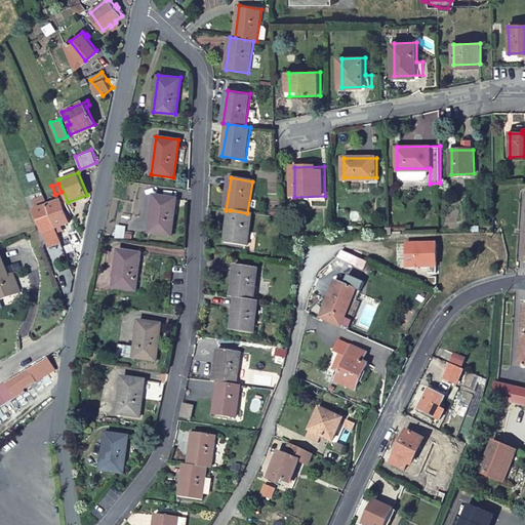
[(150,232),(172,234),(177,198),(155,195),(150,232)]
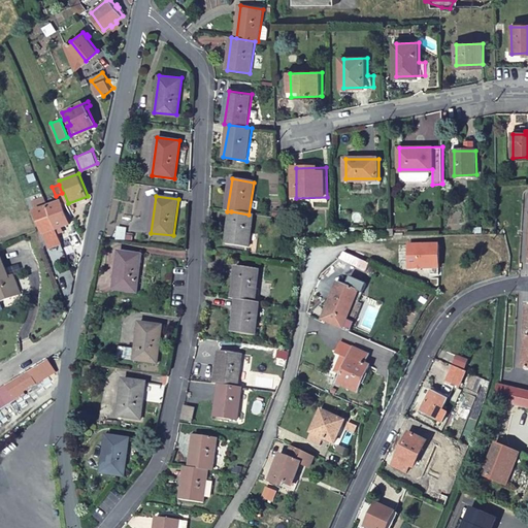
[(47,207),(43,198),(38,199),(32,202),(35,212),(41,231),(43,233),(48,248),(61,242),(57,233),(47,207)]
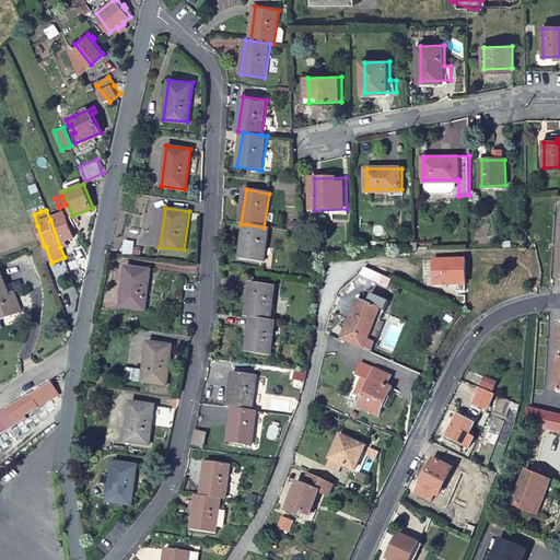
[(63,214),(50,220),(60,247),(66,245),(63,240),(72,236),(63,214)]
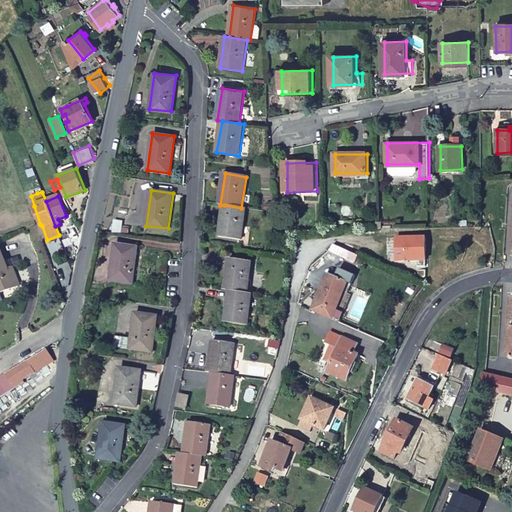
[(241,241),(246,208),(241,208),(224,205),(219,238),(241,241)]
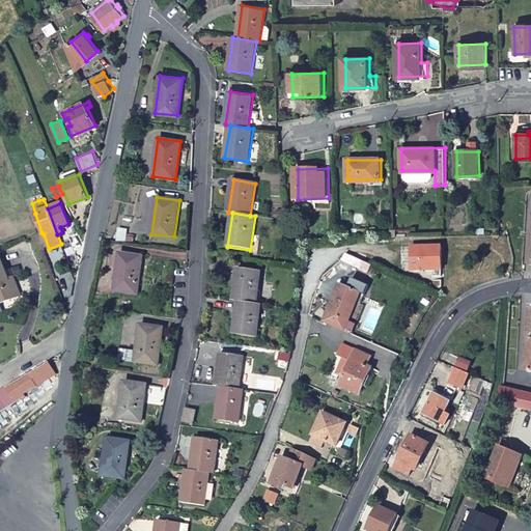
[(444,242),(413,243),(414,267),(445,264),(444,242)]
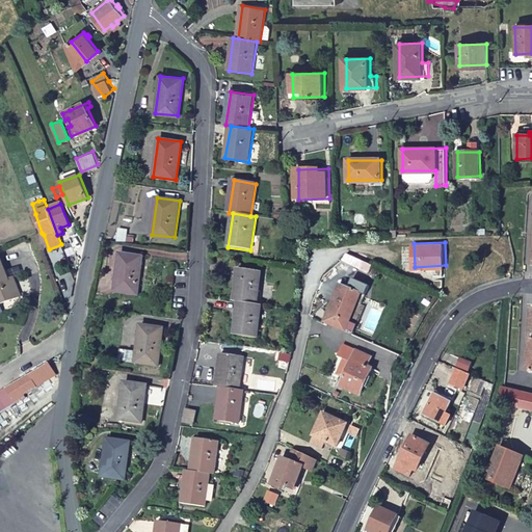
[(121,253),(115,290),(138,293),(142,256),(121,253)]
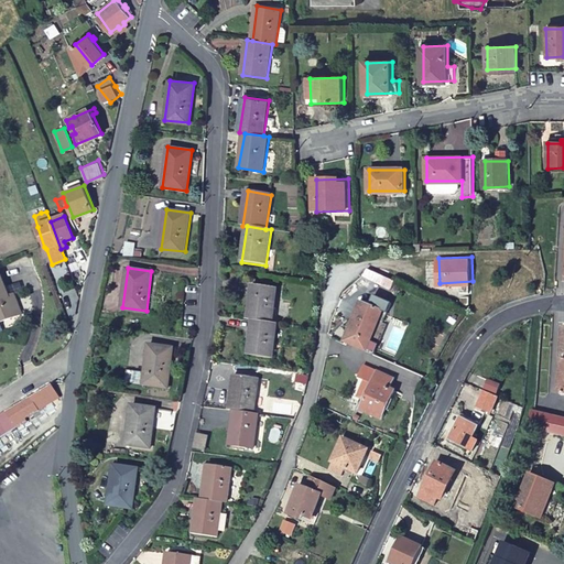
[(0,320),(20,313),(13,293),(8,295),(0,273),(0,320)]
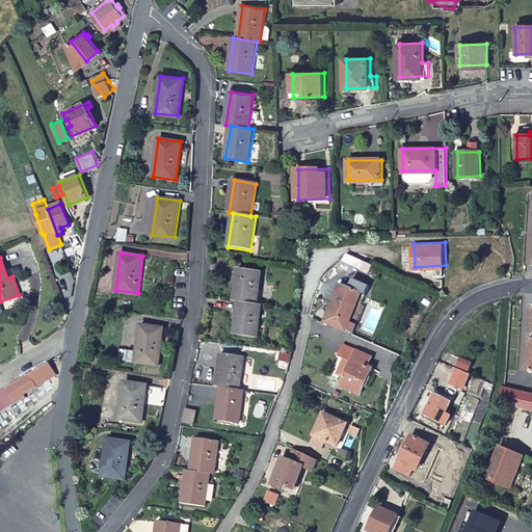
[(237,268),(232,301),(238,302),(254,304),(260,271),(237,268)]
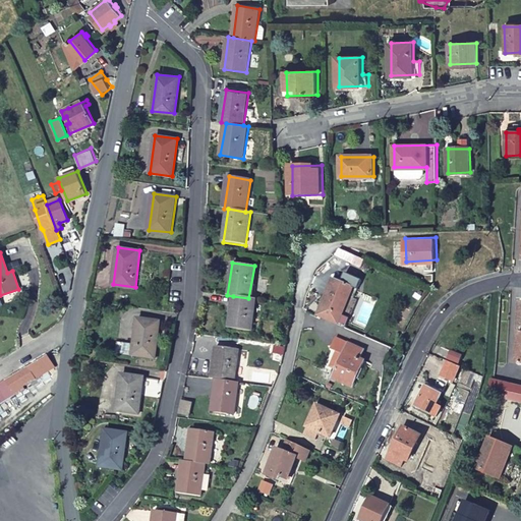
[(340,287),(335,284),(319,317),(338,327),(356,290),(343,283),(340,287)]
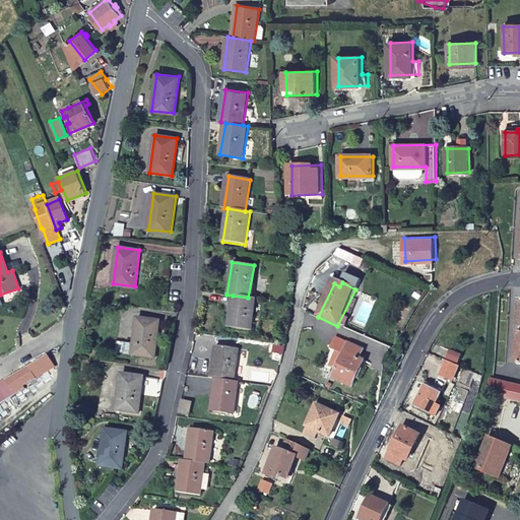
[(249,330),(254,299),(248,298),(233,296),(226,327),(249,330)]
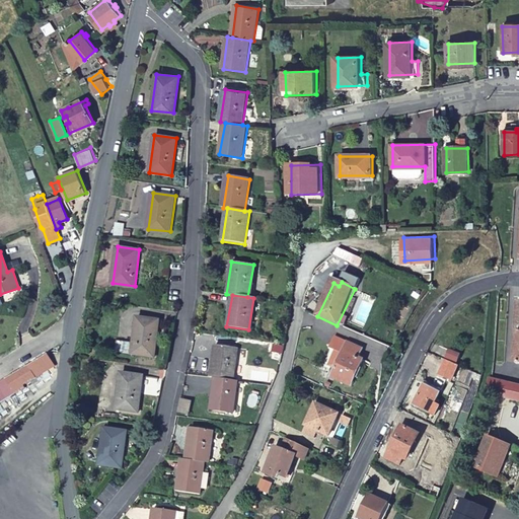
[(132,351),(155,355),(160,317),(138,314),(132,351)]
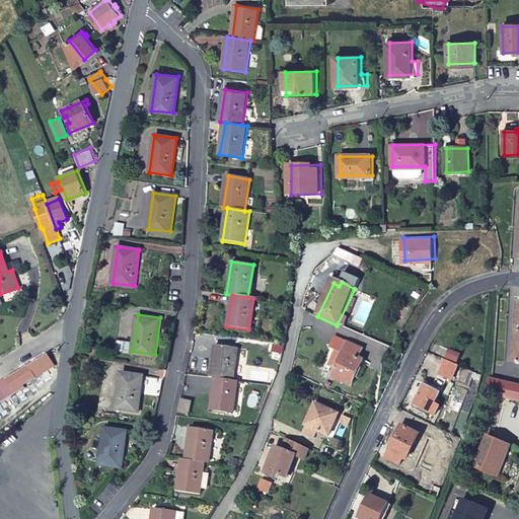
[(214,344),(210,376),(214,377),(232,380),(237,348),(214,344)]
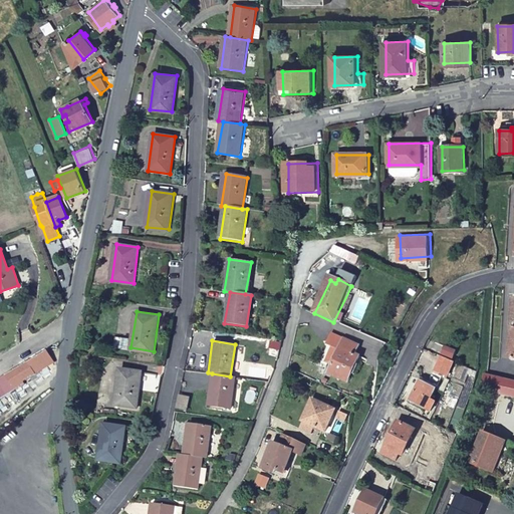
[(356,356),(360,347),(345,340),(330,373),(349,382),(350,382),(361,358),(356,356)]
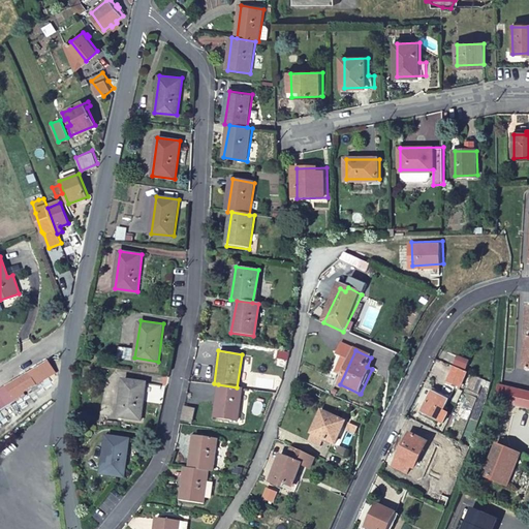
[(458,353),(455,361),(465,366),(469,359),(458,353)]
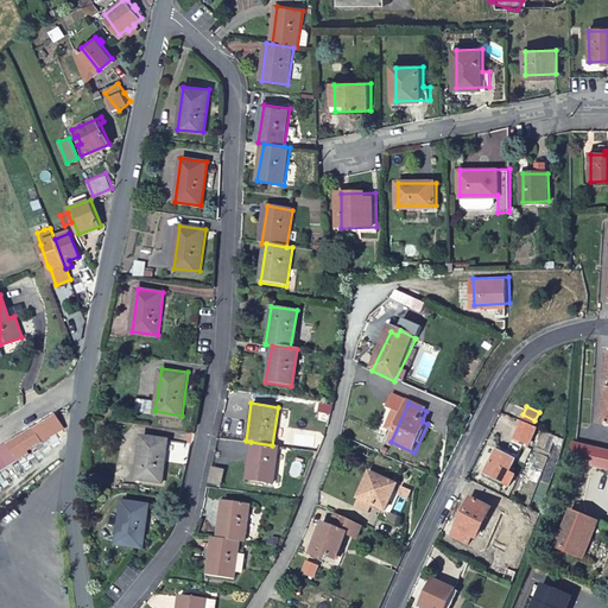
[(55,415),(4,445),(14,462),(27,454),(26,451),(63,430),(55,415)]
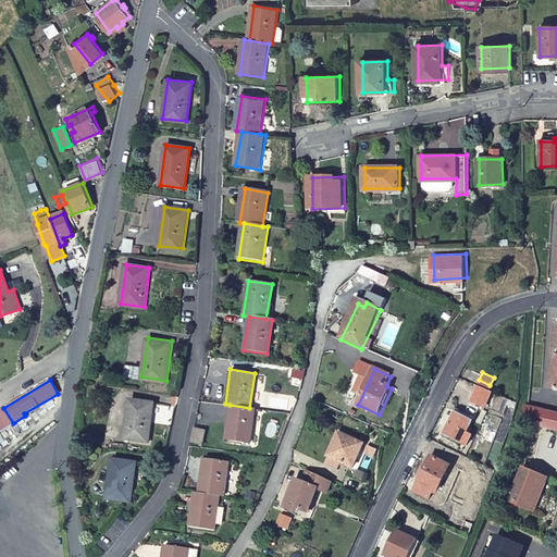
[(492,388),(479,382),(471,396),(485,403),(492,388)]
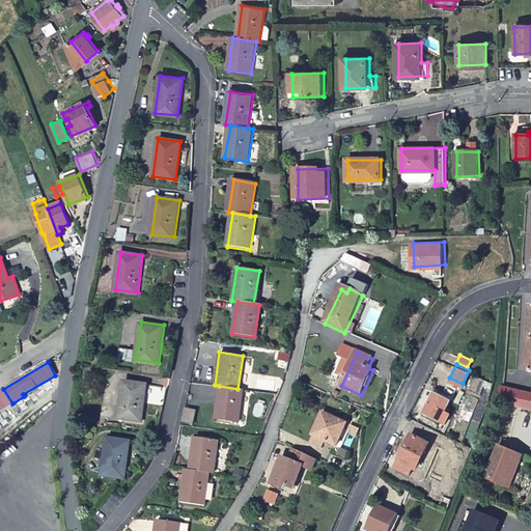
[(116,418),(139,421),(144,384),(122,380),(116,418)]
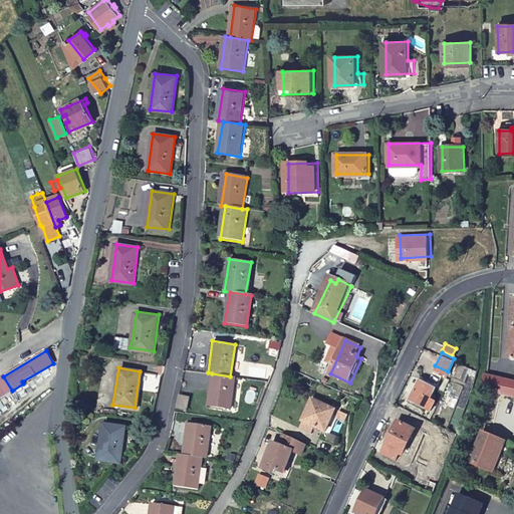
[(480,390),(513,398),(513,380),(486,373),(484,372),(480,390)]
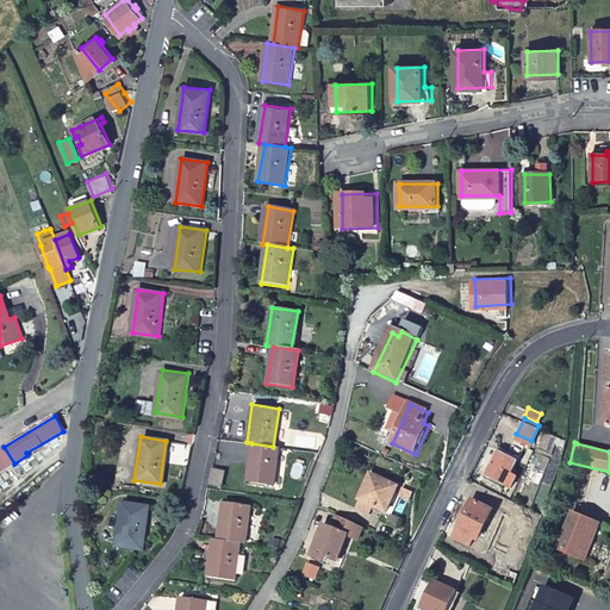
[(273,485),(279,448),(273,447),(251,443),(247,480),(273,485)]
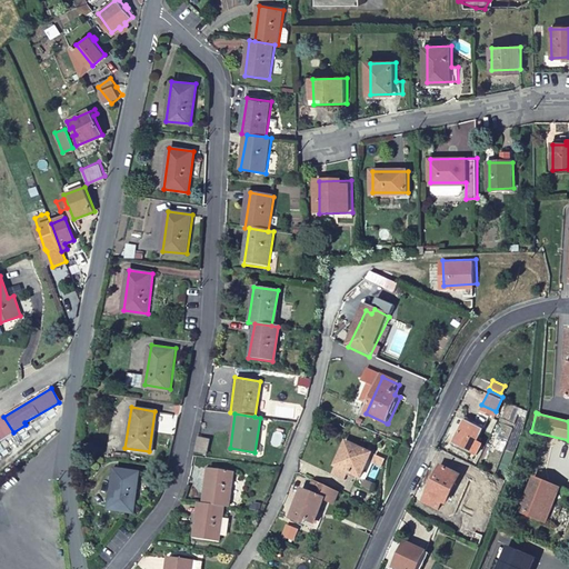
[(453,440),(471,450),(485,423),(467,415),(453,440)]
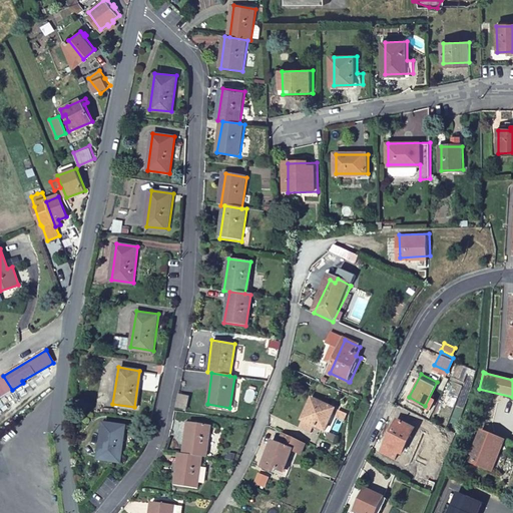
[(3,376),(0,377),(0,396),(12,390),(3,376)]
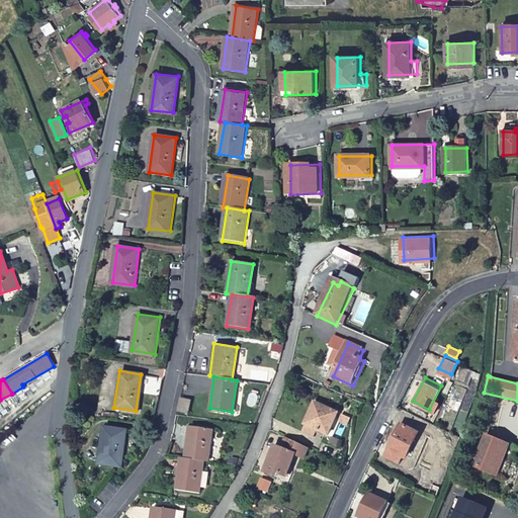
[(306,425),(329,436),(339,415),(316,404),(306,425)]
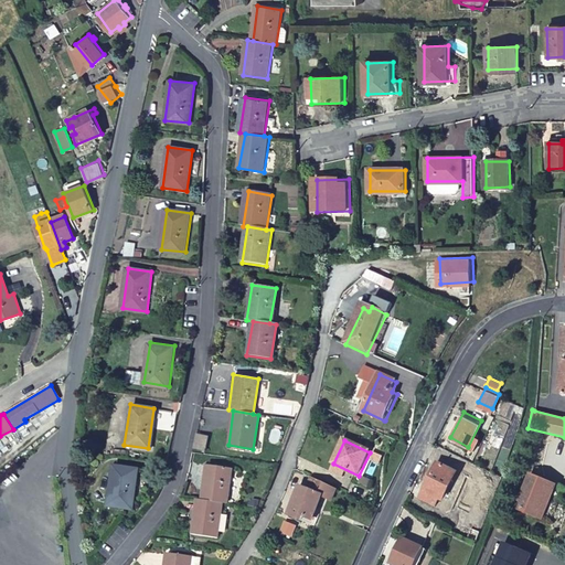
[(376,456),(373,464),(381,467),(384,459),(376,456)]
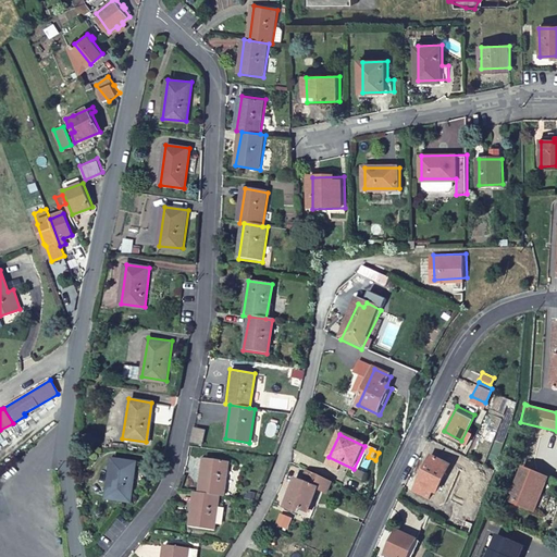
[(426,469),(415,492),(428,498),(432,491),(434,492),(447,465),(430,456),(424,468),(426,469)]
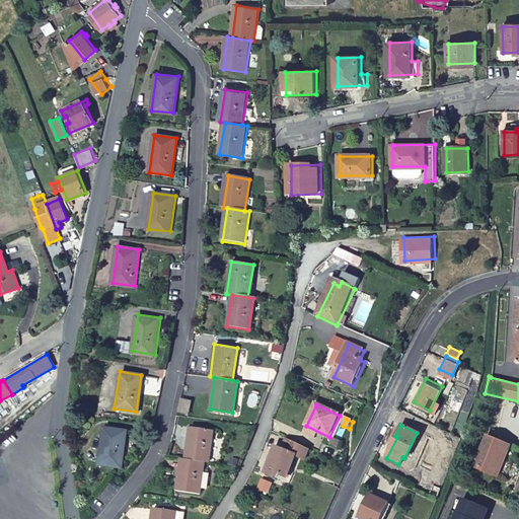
[(204,460),(208,461),(213,429),(191,426),(186,457),(204,460)]
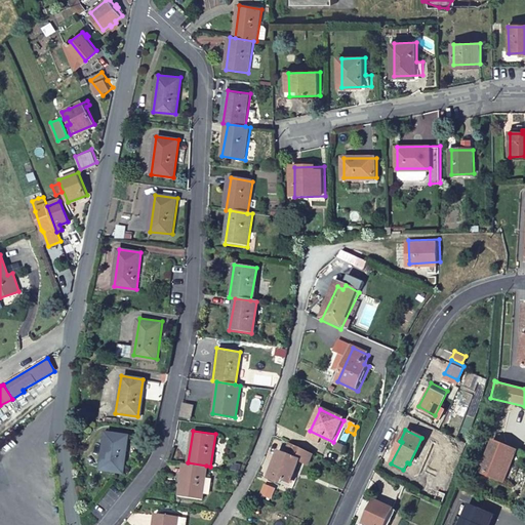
[(98,470),(122,473),(127,436),(105,433),(98,470)]
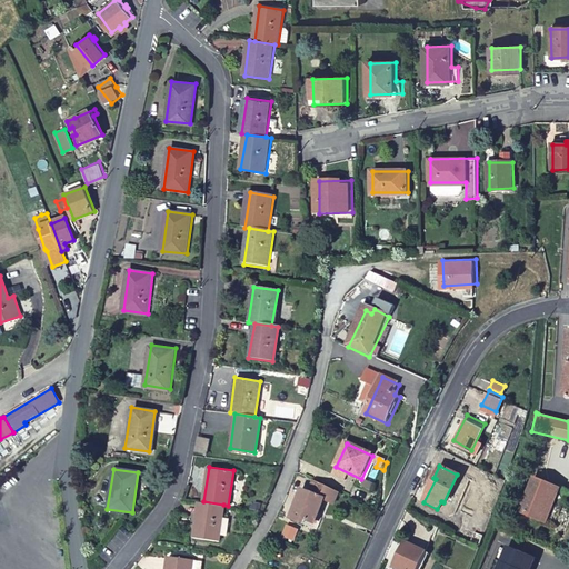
[(548,500),(552,502),(558,490),(536,481),(530,491),(528,490),(519,512),(539,520),(548,500)]
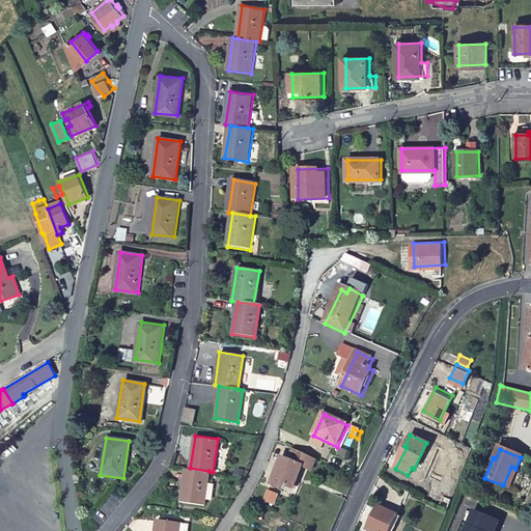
[(303,468),(311,471),(316,460),(294,450),(288,462),(282,458),(271,486),(283,492),(284,491),(295,495),(298,485),(296,484),(303,468)]
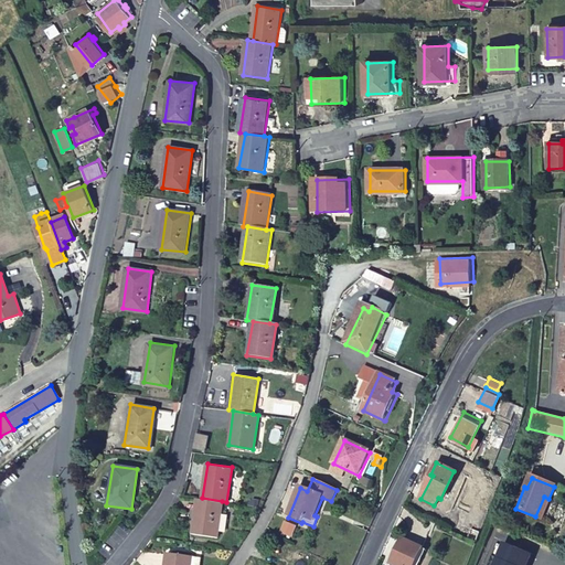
[(540,519),(548,499),(544,497),(535,516),(540,519)]
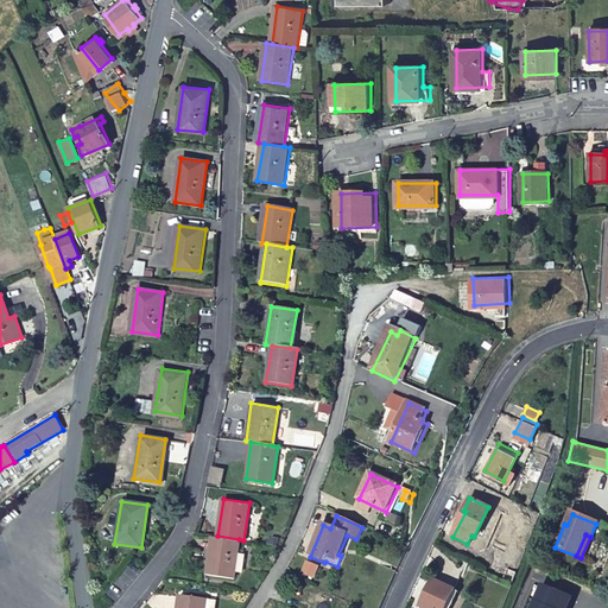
[(217,536),(211,536),(207,574),(233,577),(234,569),(239,569),(241,565),(242,551),(238,550),(239,539),(217,536)]
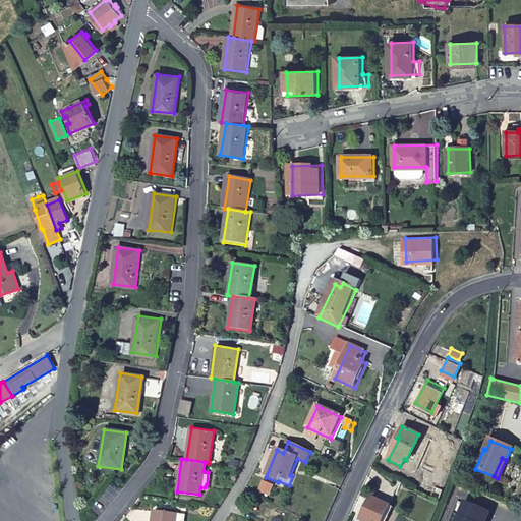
[(362,520),(363,520),(383,520),(390,504),(372,497),(362,520)]
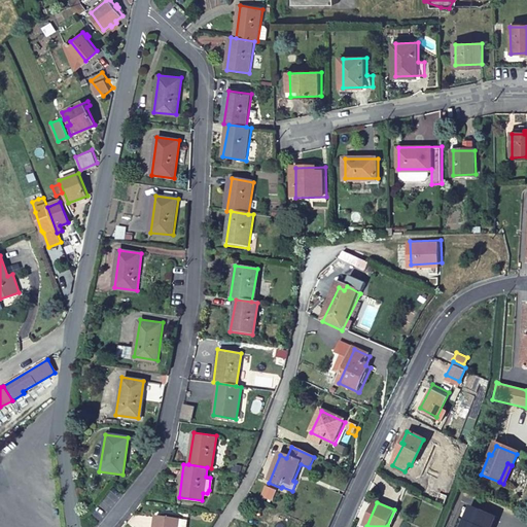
[(491,526),(496,517),(471,505),(461,526),(491,526)]
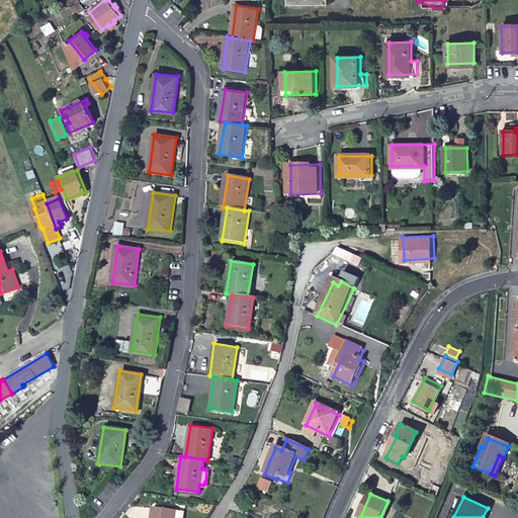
[(387,501),(380,517),(384,517),(392,503),(387,501)]
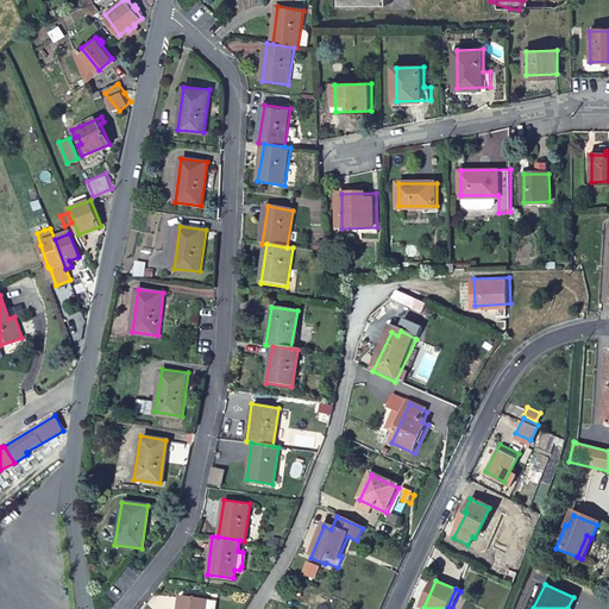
[(203,608),(205,598),(177,596),(175,608),(203,608)]
